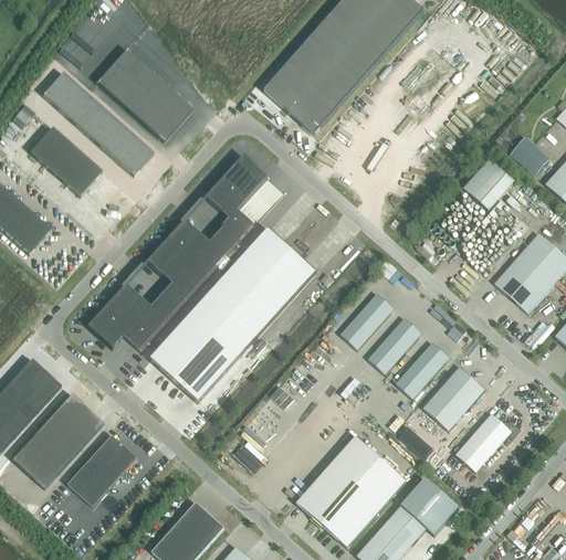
[(343,0),(264,88),(314,133),(423,9),(413,0),(343,0)]
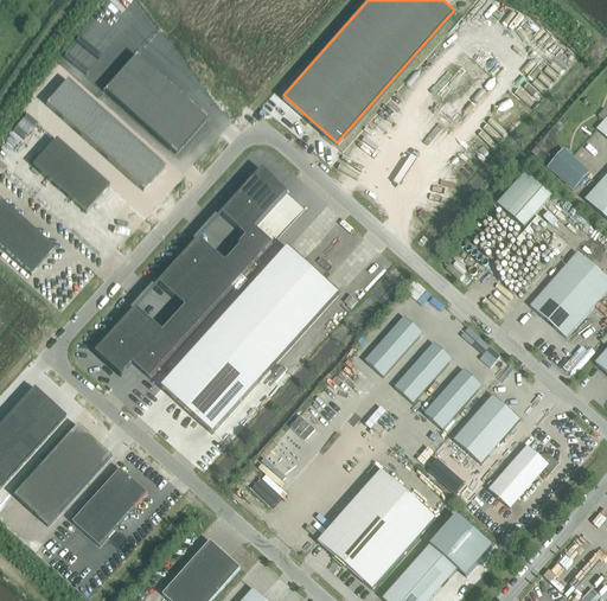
[(136,50),(104,87),(176,149),(206,115),(197,107),(198,106),(136,50)]
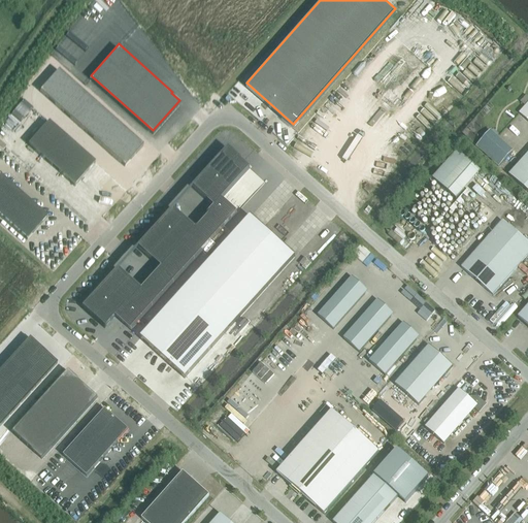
[(57,65),(39,86),(124,161),(142,140),(57,65)]
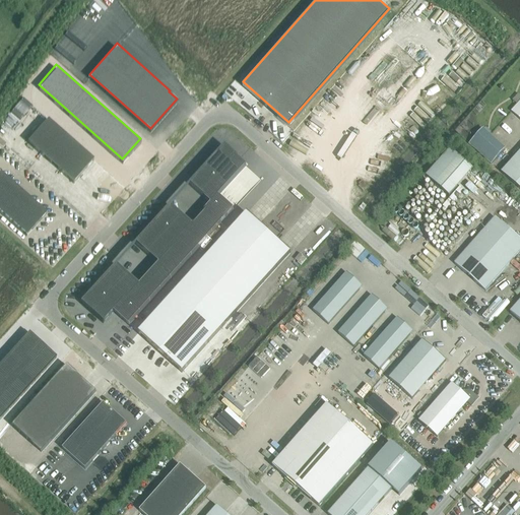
[(519,97),(511,107),(519,115),(519,97)]
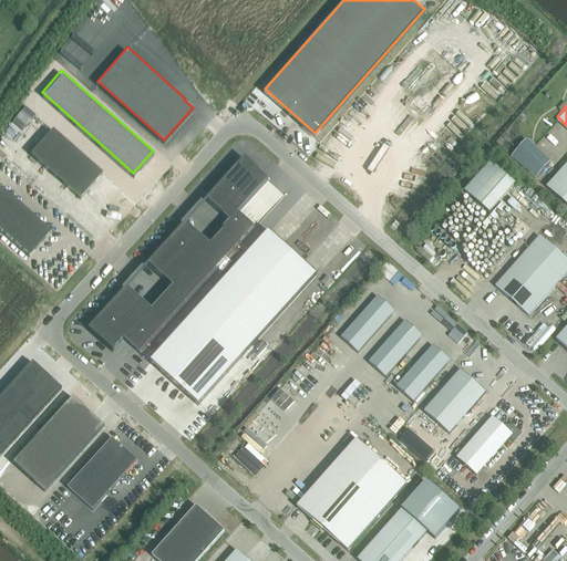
[(52,125),(30,151),(80,194),(102,169),(52,125)]
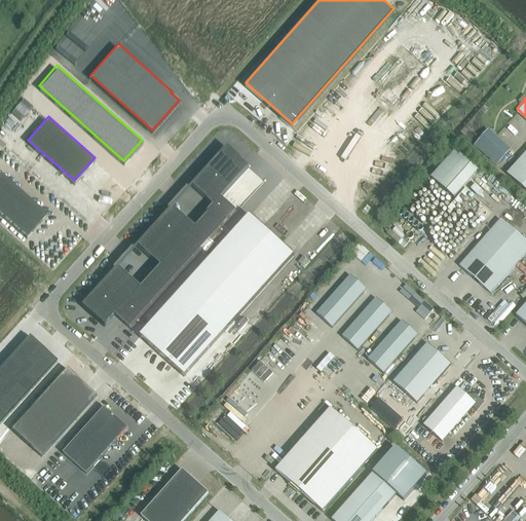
[(488,125),(474,141),(496,161),(511,146),(488,125)]
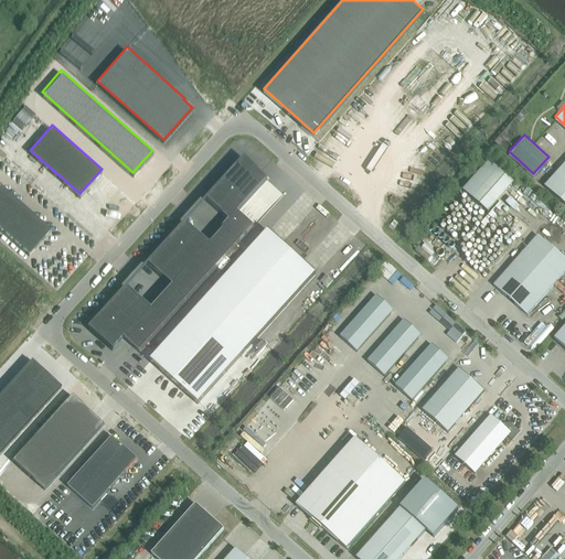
[(125,281),(87,323),(113,345),(124,333),(140,348),(254,223),(237,207),(267,175),(242,153),(204,194),(228,216),(208,239),(183,217),(147,258),(170,280),(149,303),(125,281)]
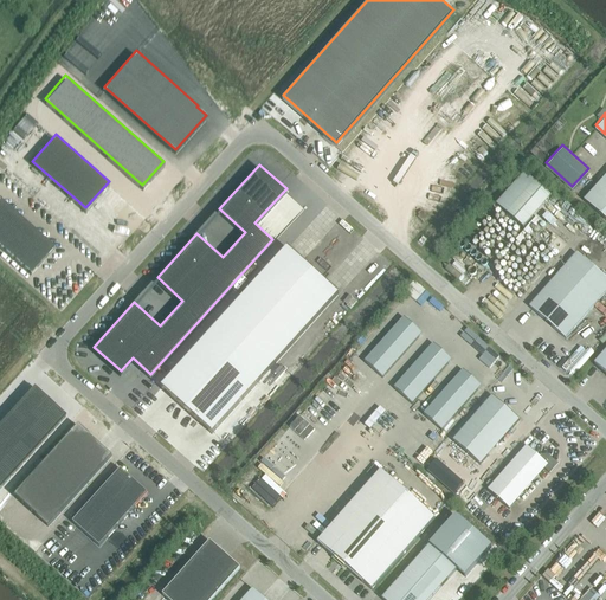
[(519,168),(489,199),(519,227),(511,234),(519,242),(542,217),(533,208),(546,194),(519,168)]
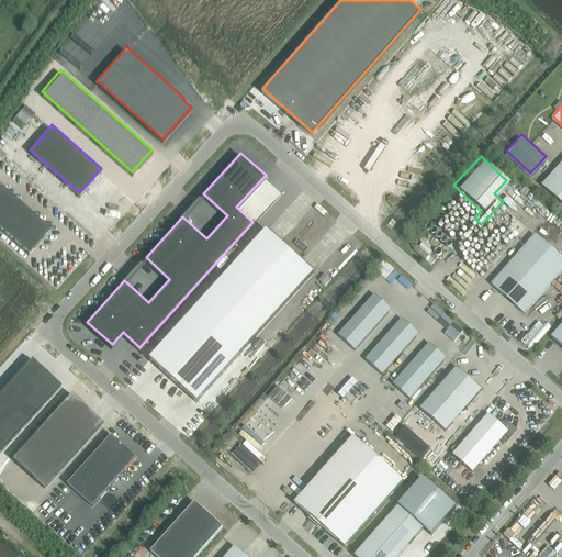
[(561,200),(561,157),(541,181),(561,200)]
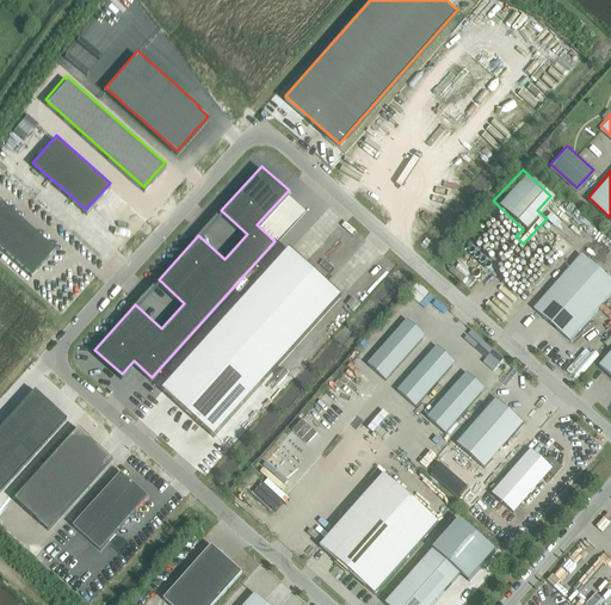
[(1,197),(0,198),(0,245),(31,272),(55,245),(1,197)]
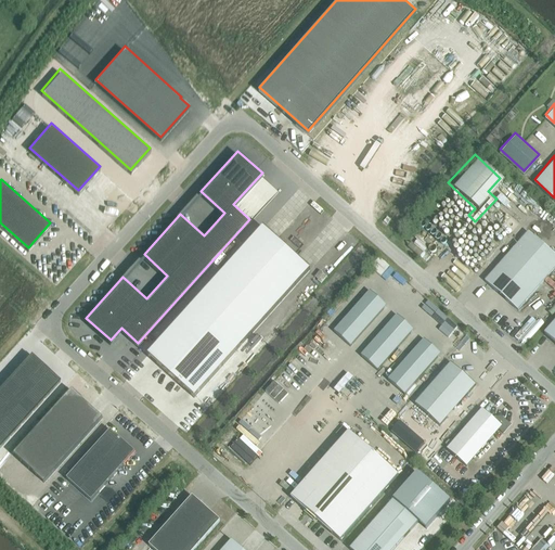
[(263,222),(147,352),(194,394),(310,265),(263,222)]
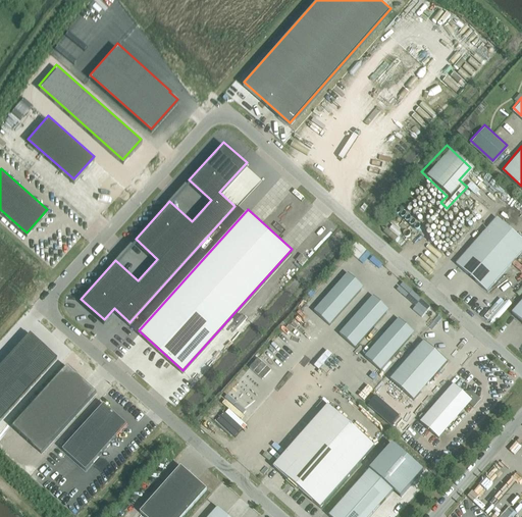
[(486,287),(521,246),(521,236),(497,213),(456,260),(486,287)]
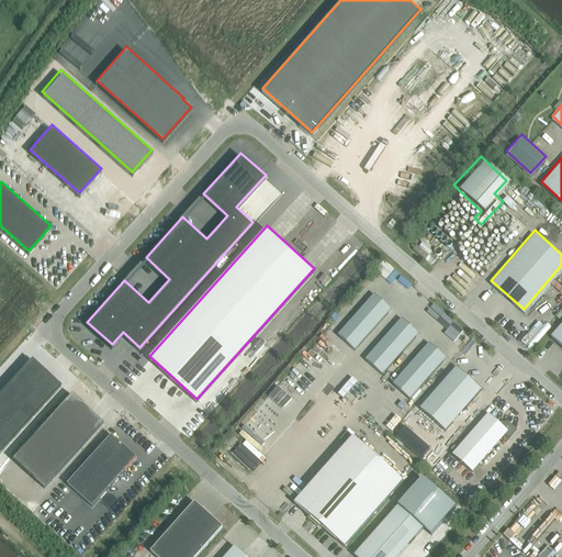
[(374,290),(338,332),(355,346),(392,305),(374,290)]
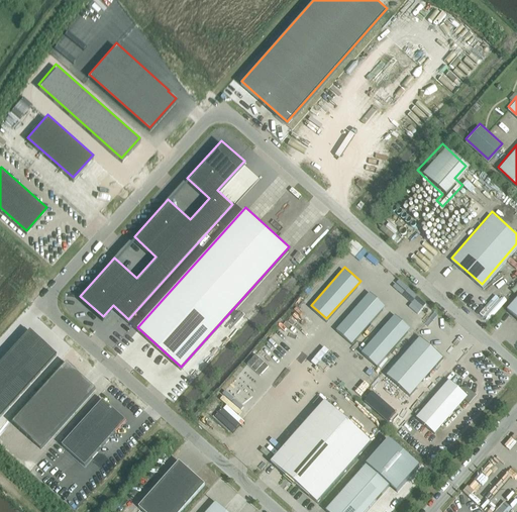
[(370,289),(336,327),(351,340),(385,303),(370,289)]
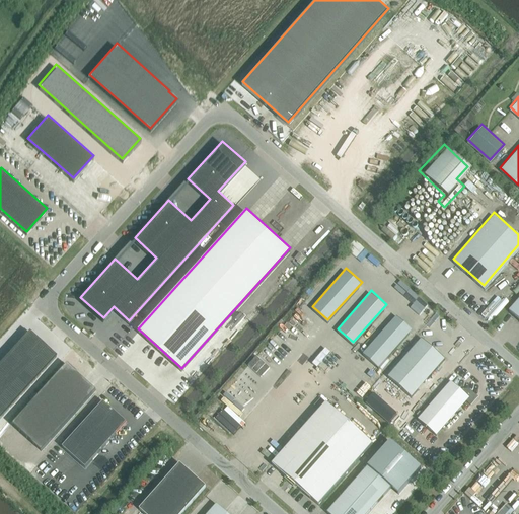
[(518,296),(509,308),(518,316),(518,296)]
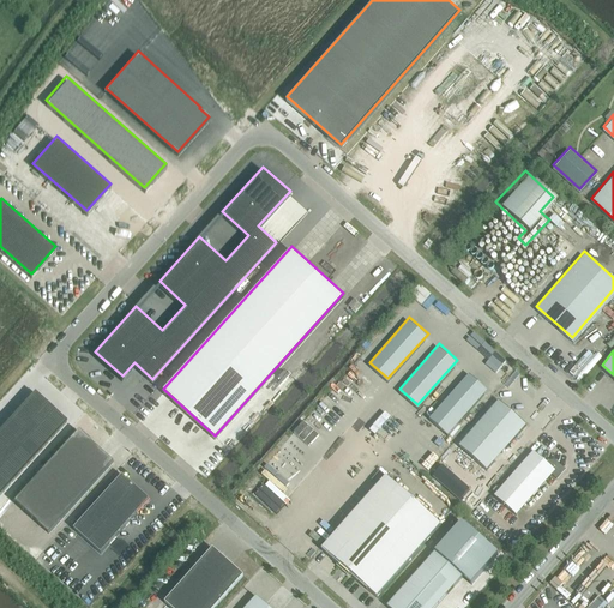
[(469,369),(429,415),(447,432),(487,386),(469,369)]
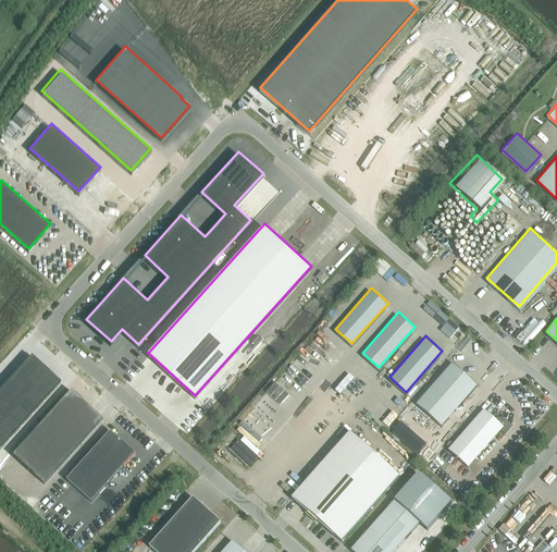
[(0,444),(60,378),(31,352),(0,384),(0,444)]
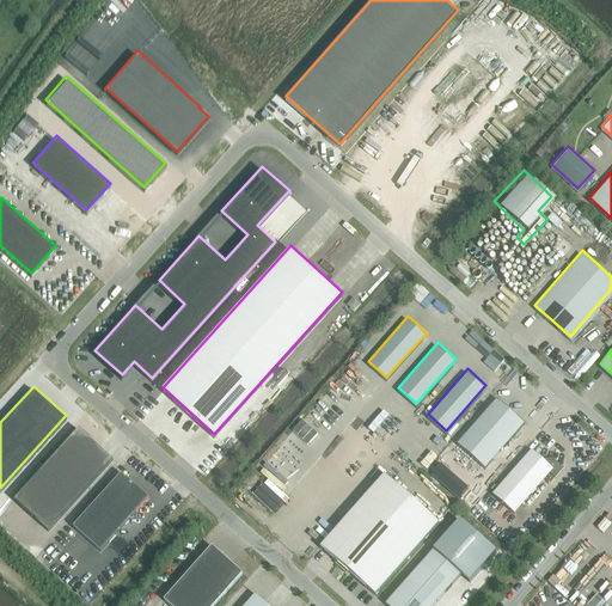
[(485,465),(525,420),(497,395),(458,440),(485,465)]
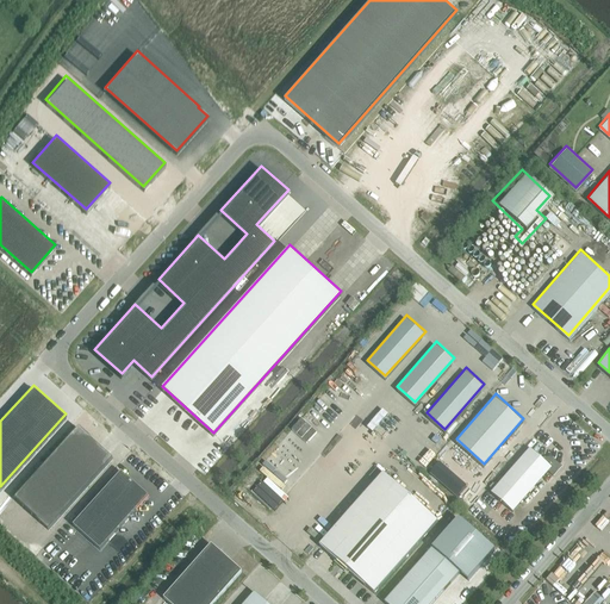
[(78,422),(13,493),(49,525),(113,454),(78,422)]
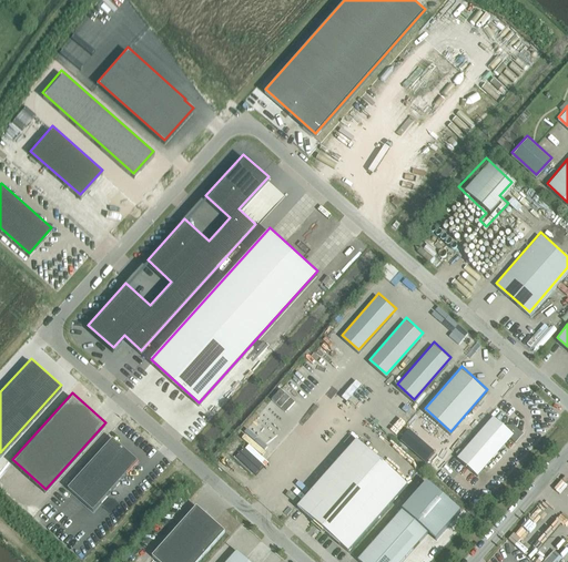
[(516,439),(523,430),(514,422),(509,427),(494,414),(457,455),(477,472),(510,435),(516,439)]
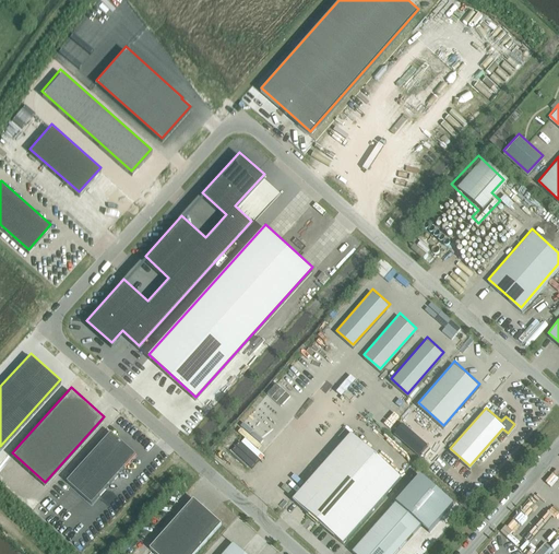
[(399,419),(391,428),(418,451),(426,443),(399,419)]
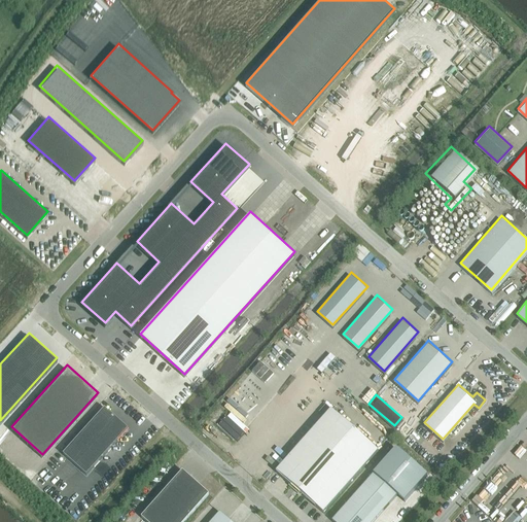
[(86,472),(128,425),(105,404),(63,450),(86,472)]
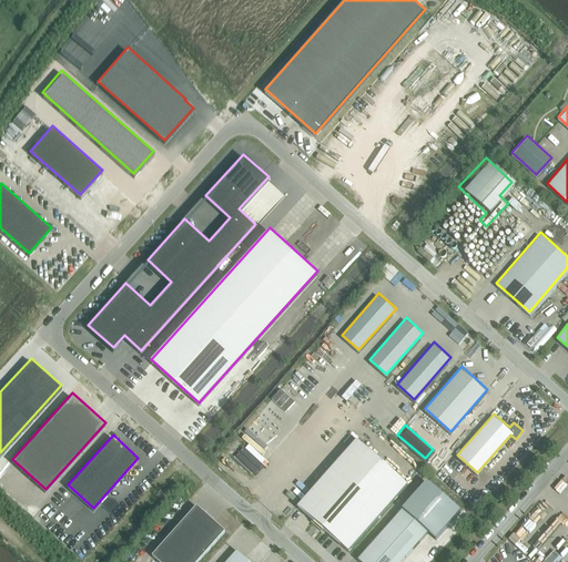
[(348,548),(408,481),(357,436),(298,503),(348,548)]
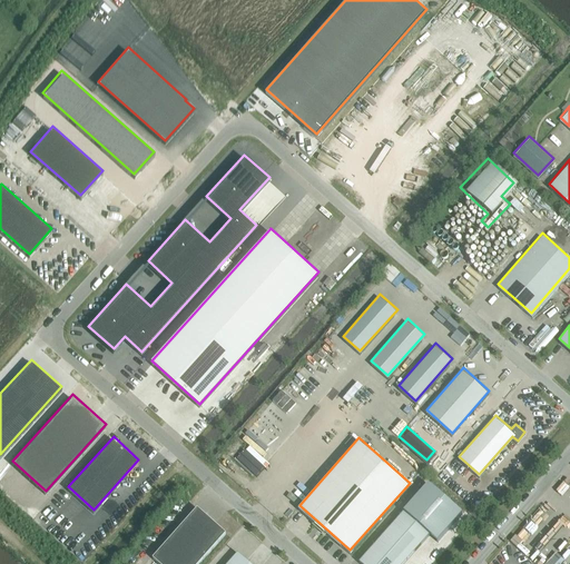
[(462,510),(429,481),(360,558),(365,563),(399,563),(429,531),(438,537),(462,510)]
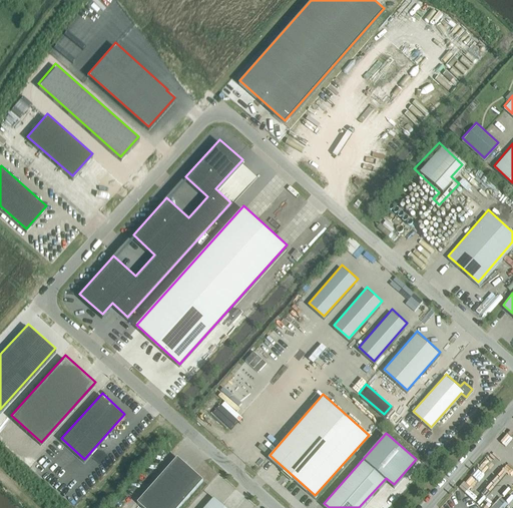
[(147,507),(175,507),(203,477),(177,454),(137,499),(147,507)]
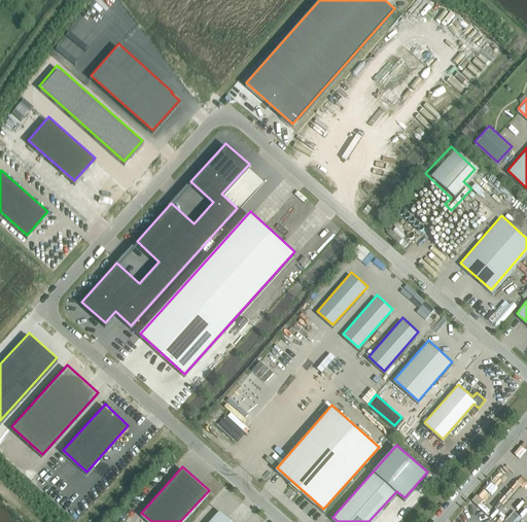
[(500,519),(503,521),(514,521),(521,514),(512,506),(500,519)]
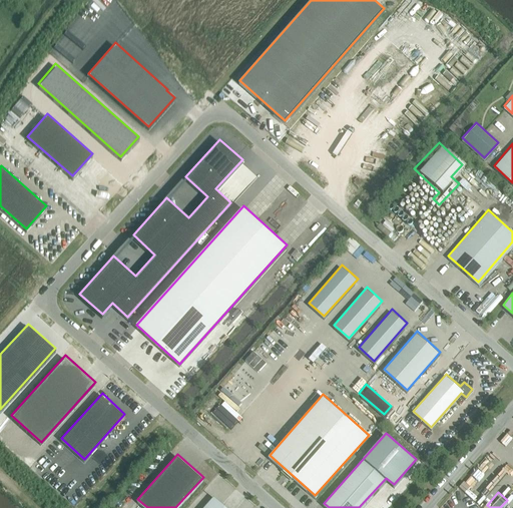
[(229,507),(214,494),(201,507),(229,507)]
